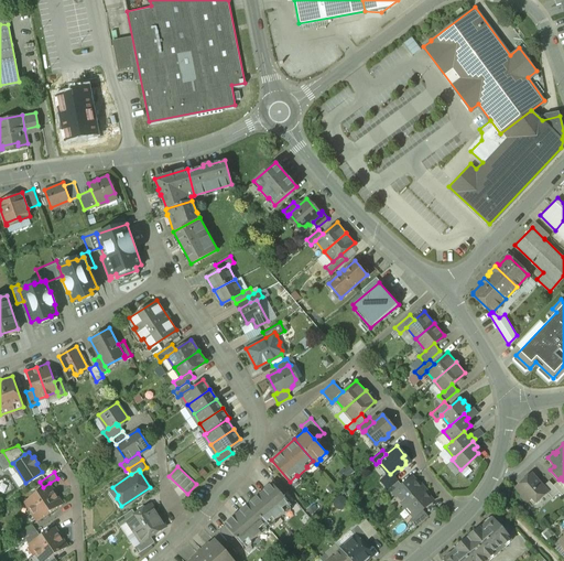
[(542,485),(531,472),(516,486),(522,493),(522,496),(524,498),(527,498),(528,499),(531,495),(535,500),(546,491),(548,491),(542,485)]
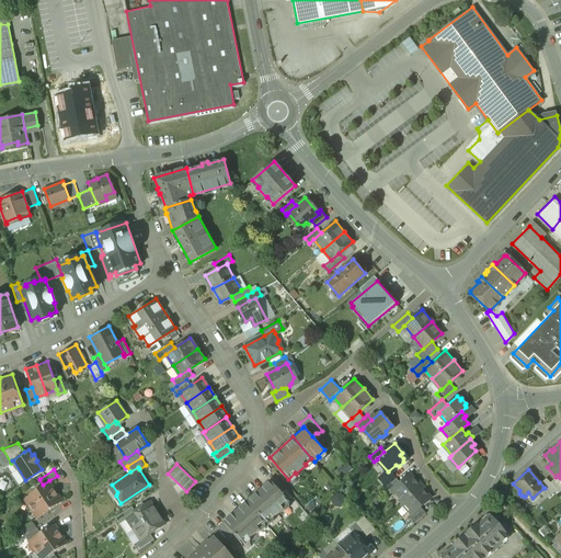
[(400,481),(392,489),(392,490),(402,500),(420,485),(410,474),(400,481)]
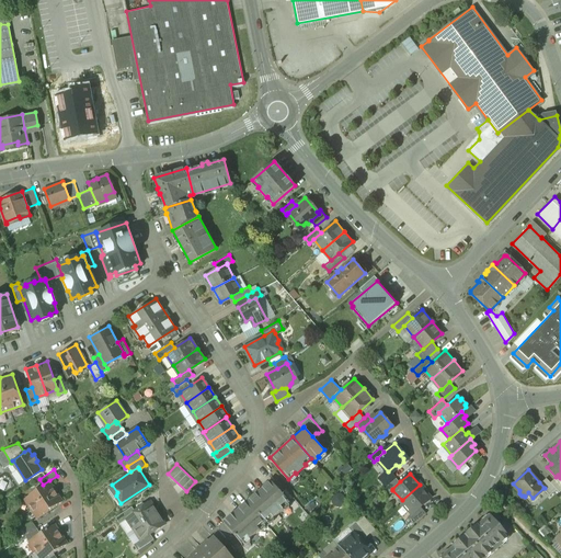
[(560,478),(558,475),(556,477),(550,481),(556,488),(559,490),(560,488),(560,478)]
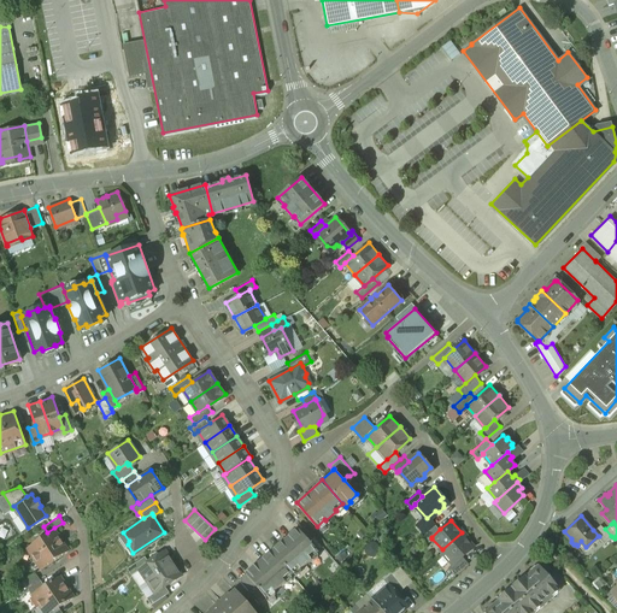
[(611,536),(605,529),(600,523),(593,530),(599,536),(598,536),(604,542),(611,536)]
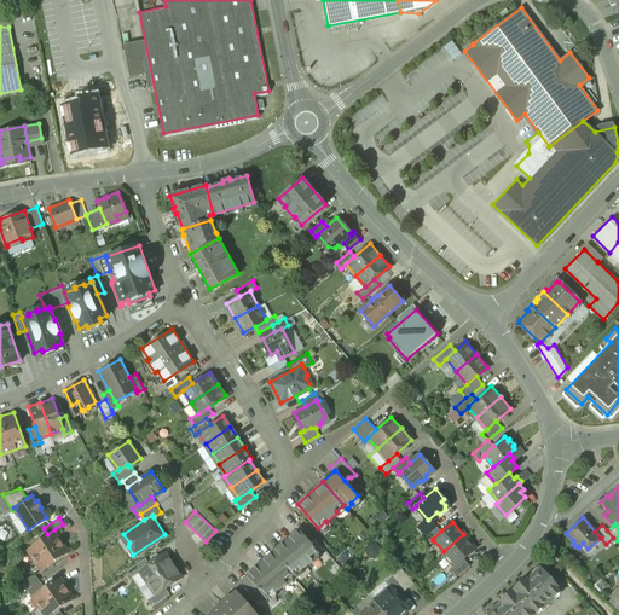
[(433,539),(441,531),(438,526),(424,537),(429,543),(433,540),(433,539)]
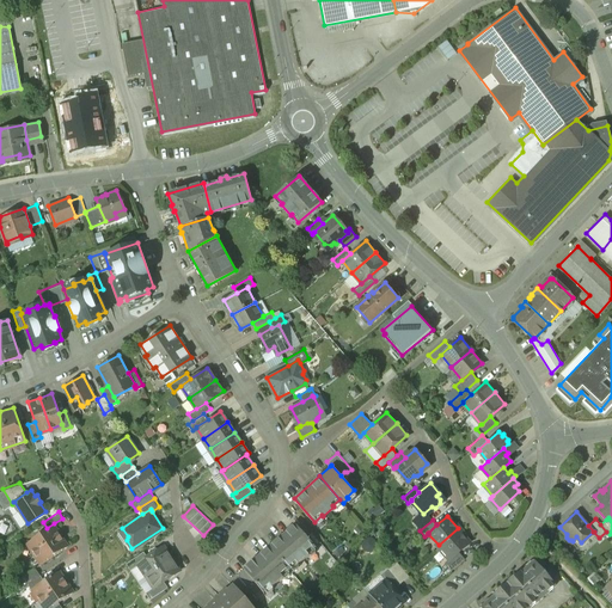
[(316,546),(295,522),(269,545),(289,569),(297,562),(298,563),(308,553),(307,553),(316,546)]
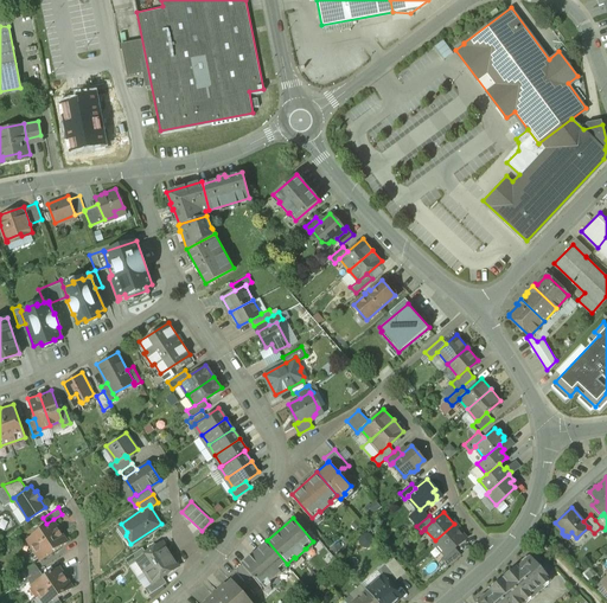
[(46,524),(43,526),(42,526),(37,528),(37,531),(26,538),(33,547),(61,530),(53,519),(46,524)]
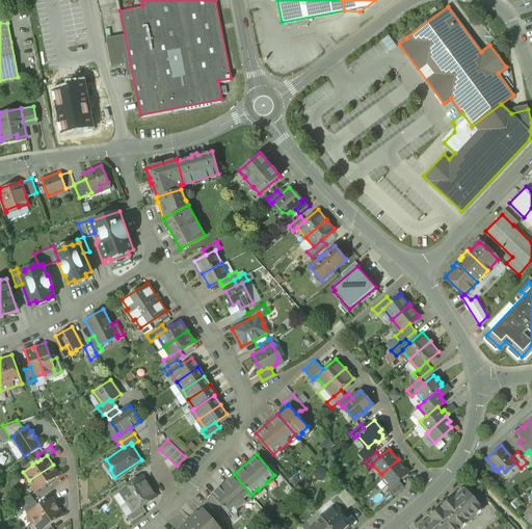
[(398,459),(381,474),(391,485),(398,478),(407,471),(398,459)]
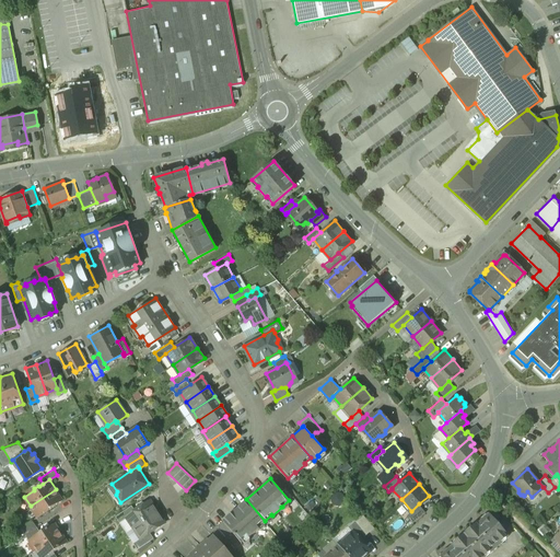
[(56,489),(31,506),(37,515),(62,499),(56,489)]
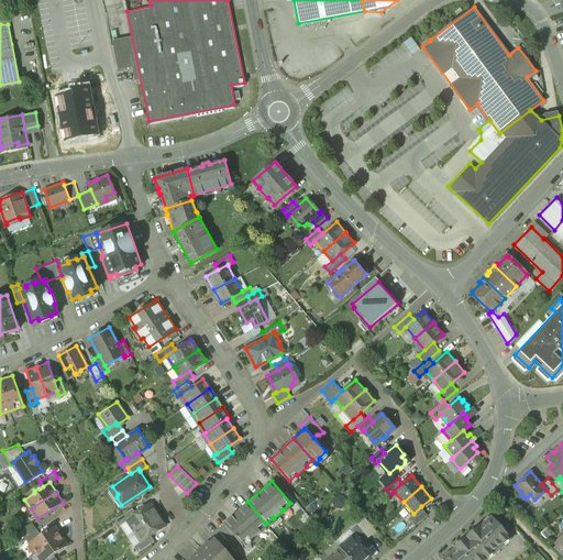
[(135,513),(127,518),(134,529),(158,513),(151,502),(135,513)]
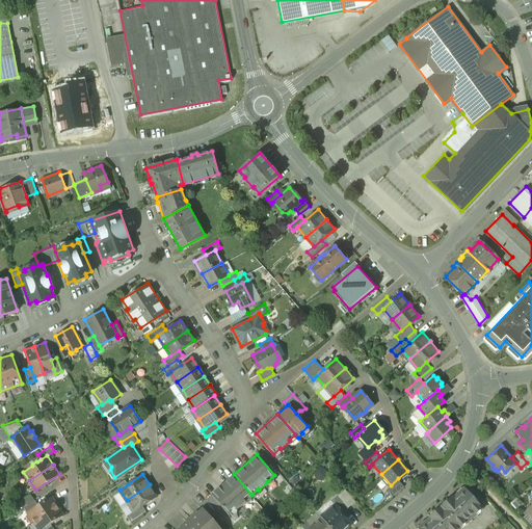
[(251,495),(234,474),(211,494),(219,503),(229,514),(236,508),(236,509),(245,501),(245,500),(251,495)]
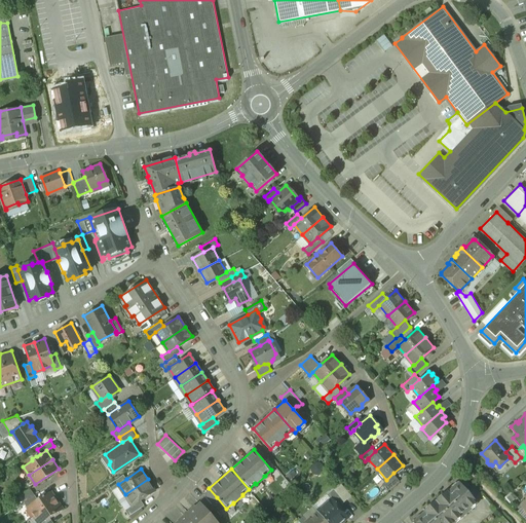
[(399,479),(393,473),(386,480),(382,483),(387,489),(399,479)]
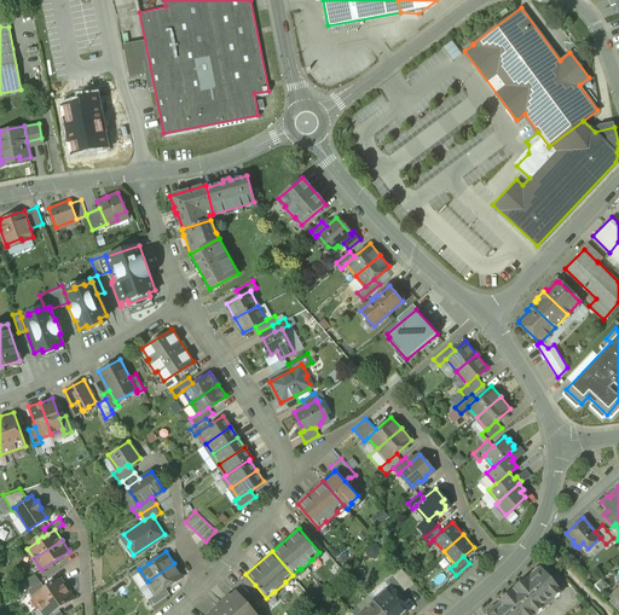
[(139,569),(149,563),(145,557),(127,568),(132,575),(139,569)]
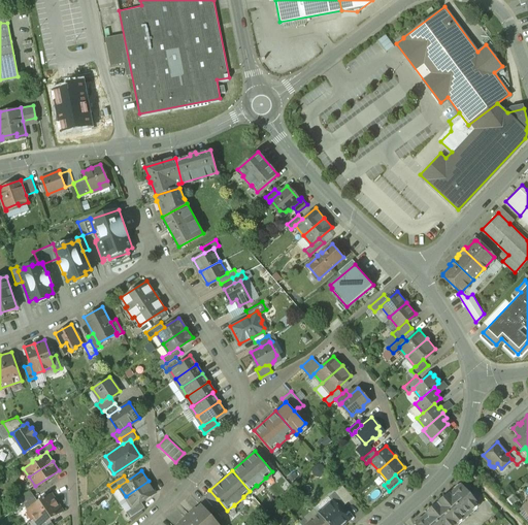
[(149,481),(126,496),(132,505),(133,506),(141,500),(155,491),(149,481)]
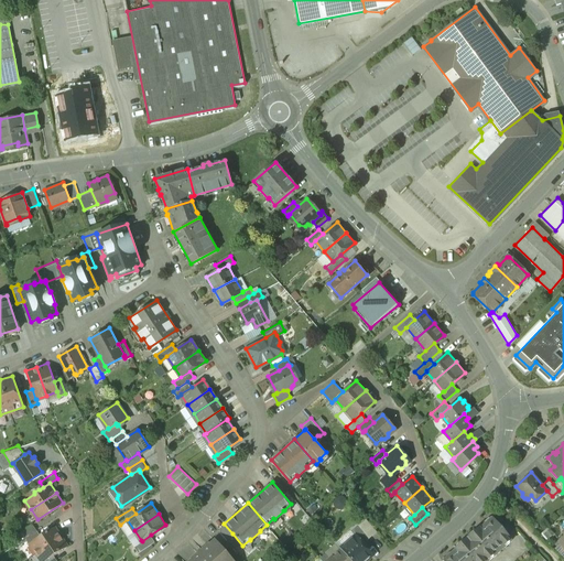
[(492,517),(468,538),(487,560),(511,539),(505,531),(506,530),(501,526),(500,526),(492,517)]
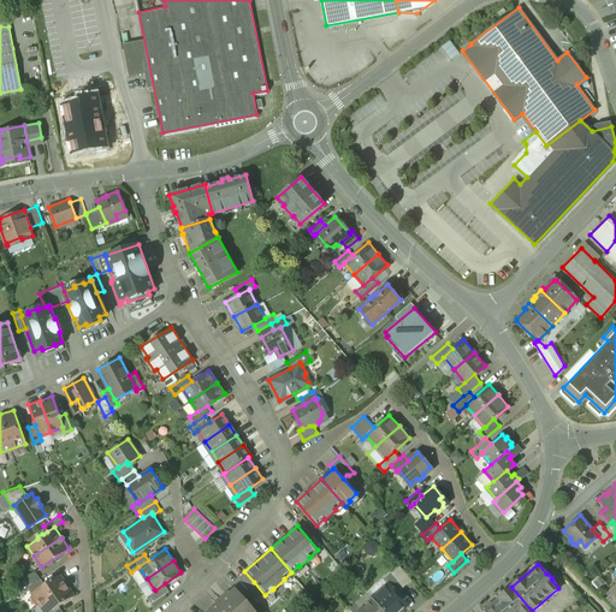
[(40,577),(35,570),(23,578),(27,586),(40,577)]
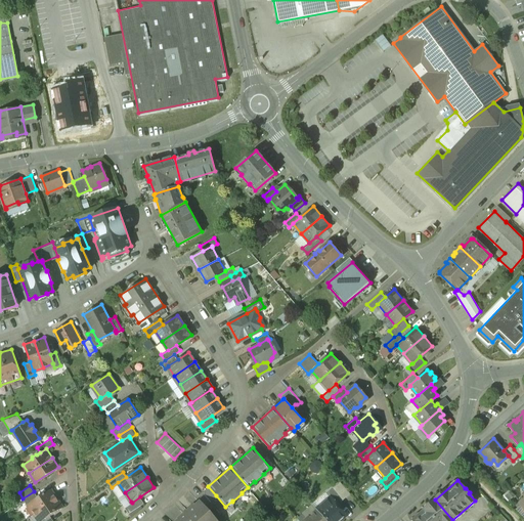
[(205,492),(212,501),(216,495),(208,486),(204,490),(205,492)]
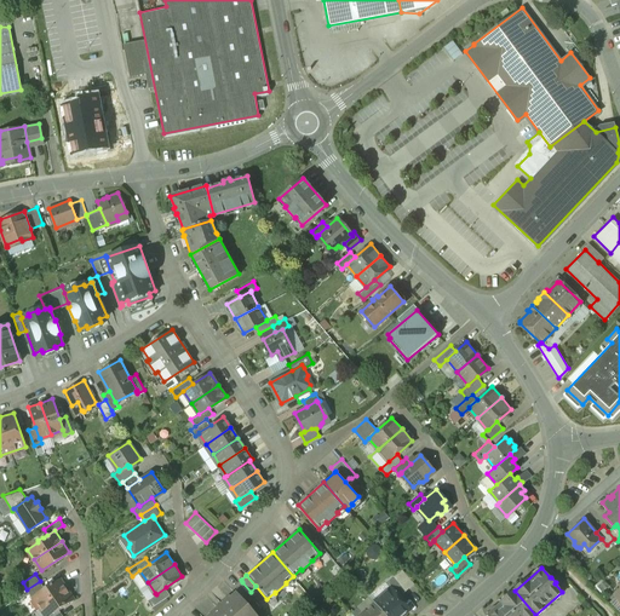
[(394,575),(386,582),(391,587),(399,596),(406,589),(394,575)]
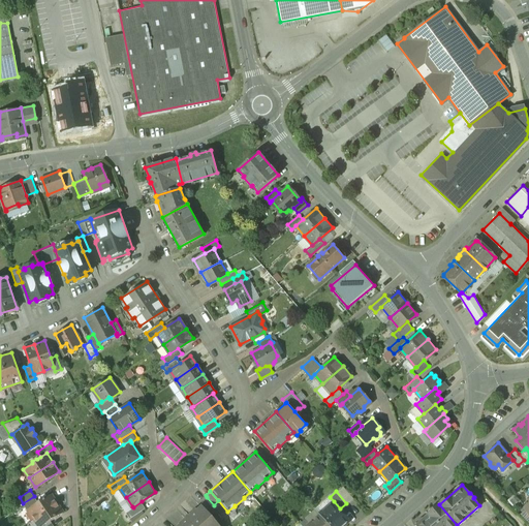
[(38,501),(27,508),(28,509),(33,518),(57,501),(51,493),(38,501)]
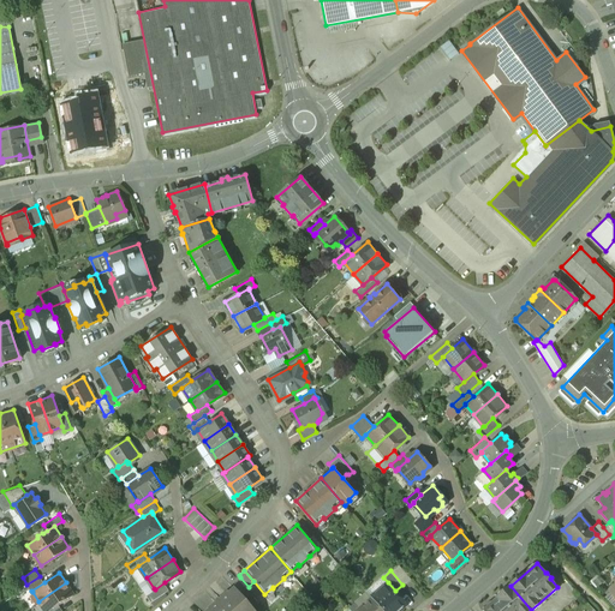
[(45,582),(40,576),(27,585),(31,592),(33,592),(31,591),(45,582)]
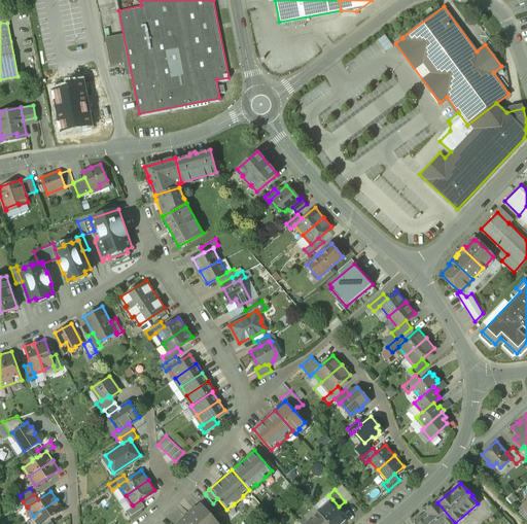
[(327,494),(313,505),(317,510),(324,503),(327,503),(332,499),(328,495),(327,494)]
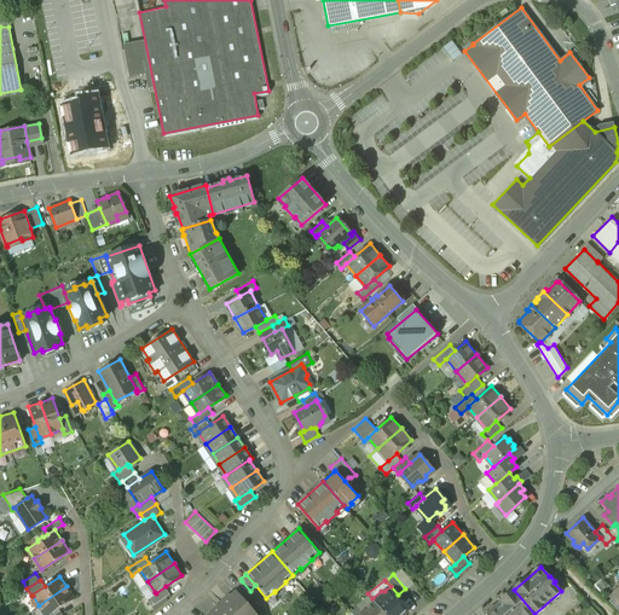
[(242,581),(236,586),(246,597),(252,592),(250,591),(242,581)]
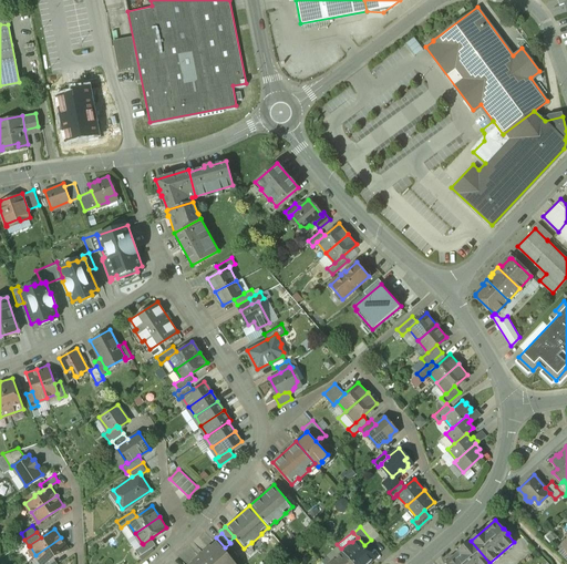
[(61,537),(35,555),(41,563),(43,563),(54,557),(68,547),(61,537)]
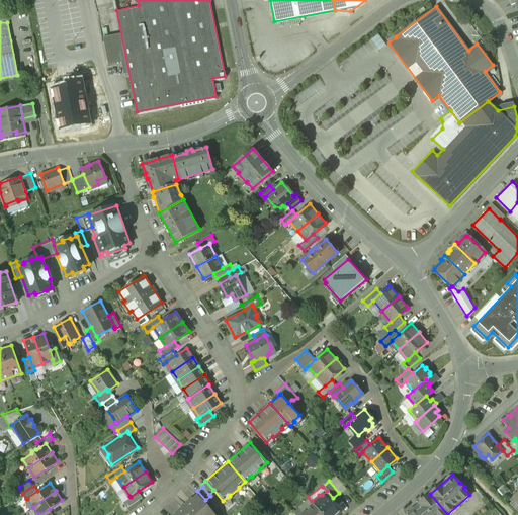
[(142,497),(139,491),(131,497),(130,496),(122,501),(126,507),(142,497)]
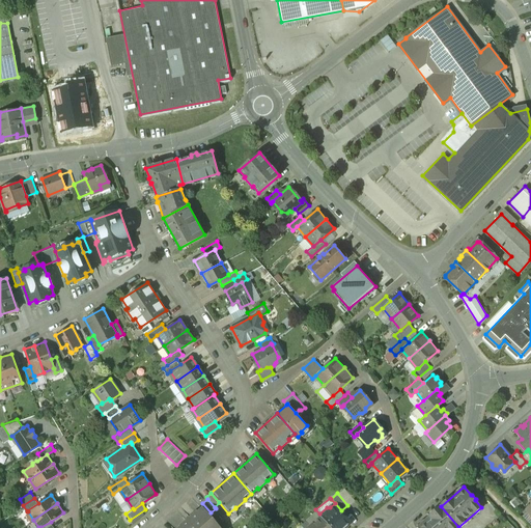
[(319,513),(331,527),(341,527),(351,521),(341,510),(335,503),(330,507),(327,507),(319,513)]
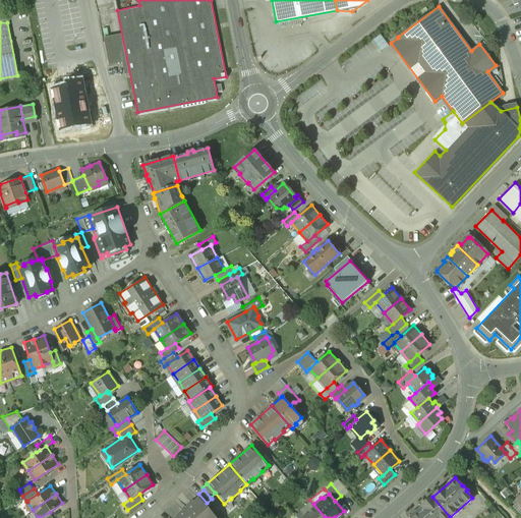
[(432,497),(410,516),(411,517),(448,517),(450,517),(432,497)]
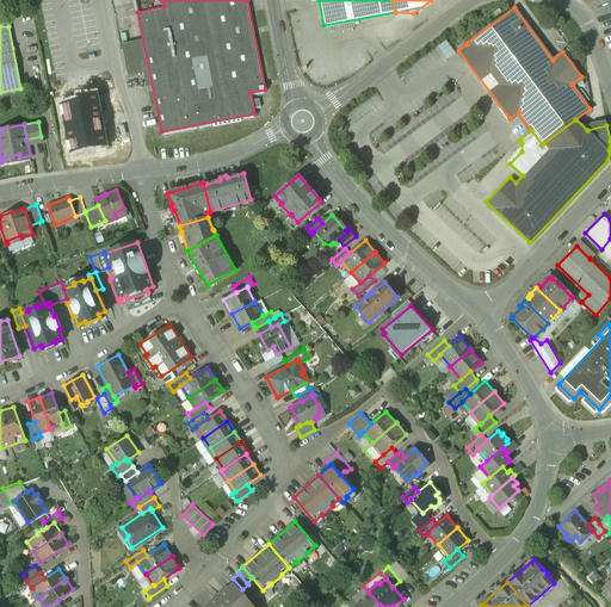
[(252,606),(233,584),(227,589),(226,588),(208,604),(209,605),(207,606),(252,606)]
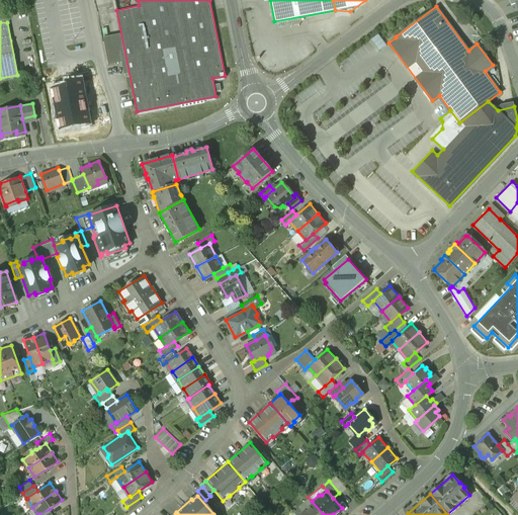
[(323,514),(312,501),(308,497),(297,506),(298,507),(304,512),(303,513),(305,514),(323,514)]
